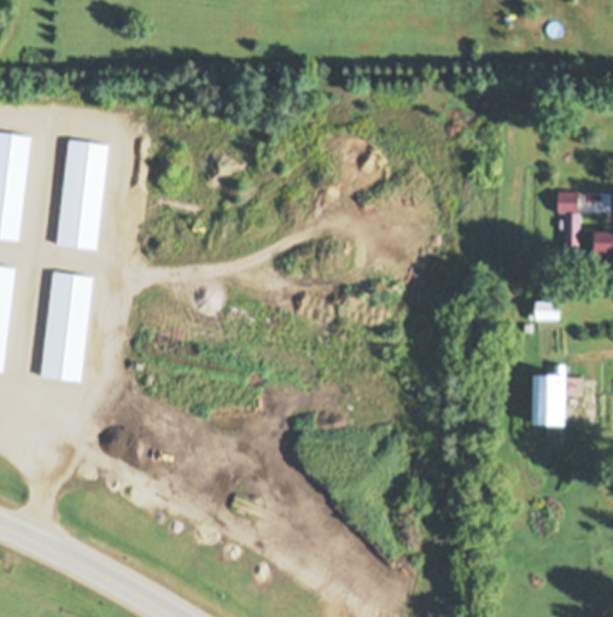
[(0,239),(19,242),(31,137),(0,133),(0,239)]
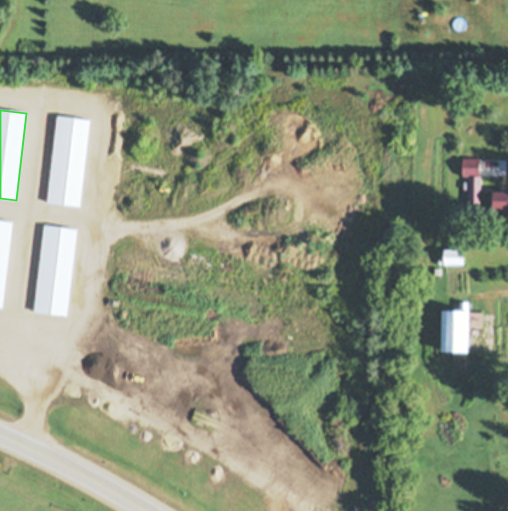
[(47,204),(80,208),(89,120),(56,116),(47,204)]
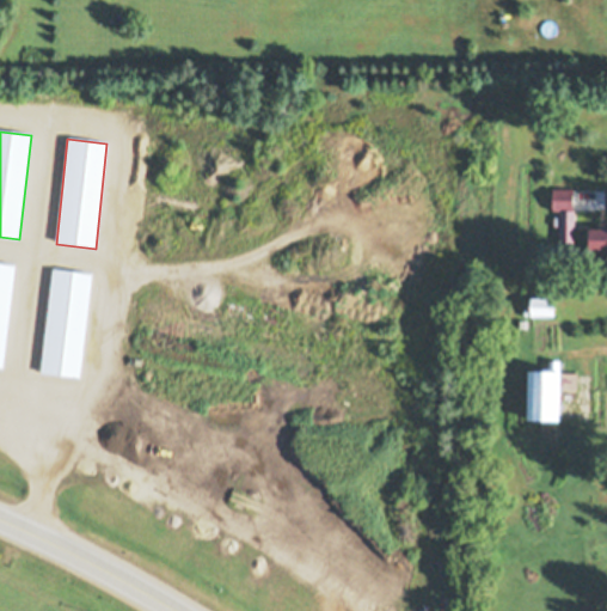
[(550,191),(550,211),(572,211),(572,191),(550,191)]
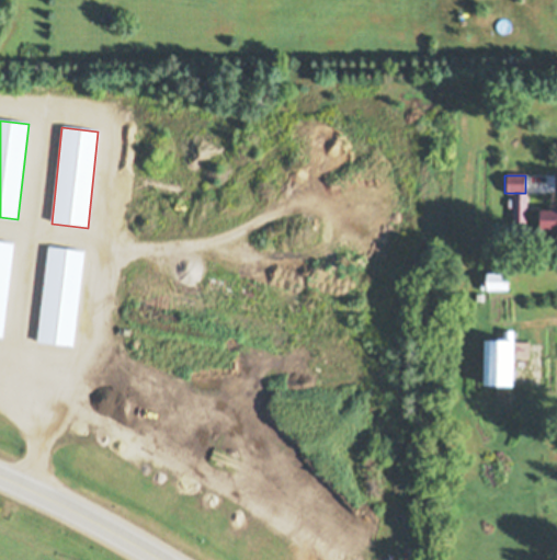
[(556,210),(543,210),(543,231),(556,231),(556,210)]
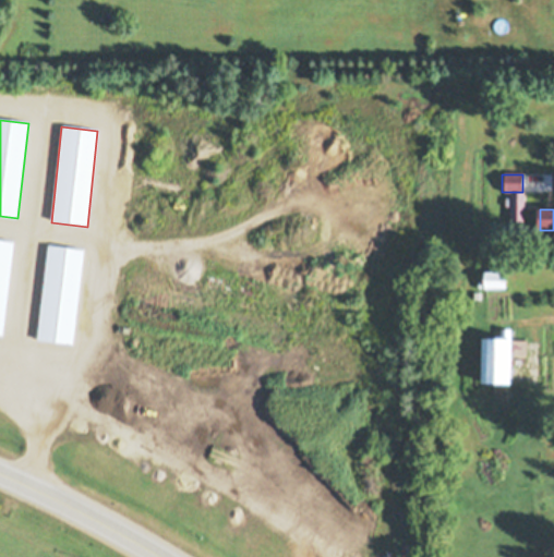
[(0,336),(3,337),(13,241),(0,239),(0,336)]
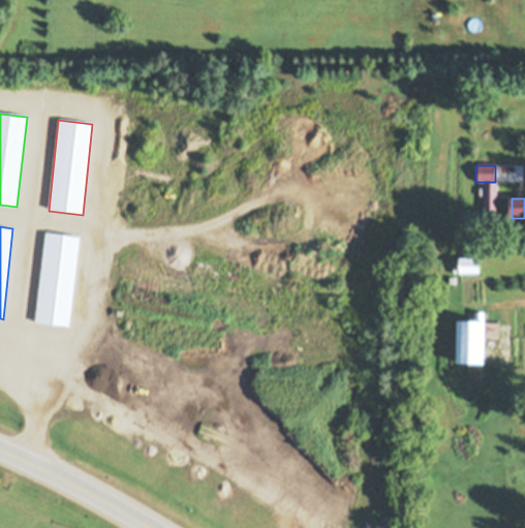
[(34,323),(69,328),(79,236),(43,233),(34,323)]
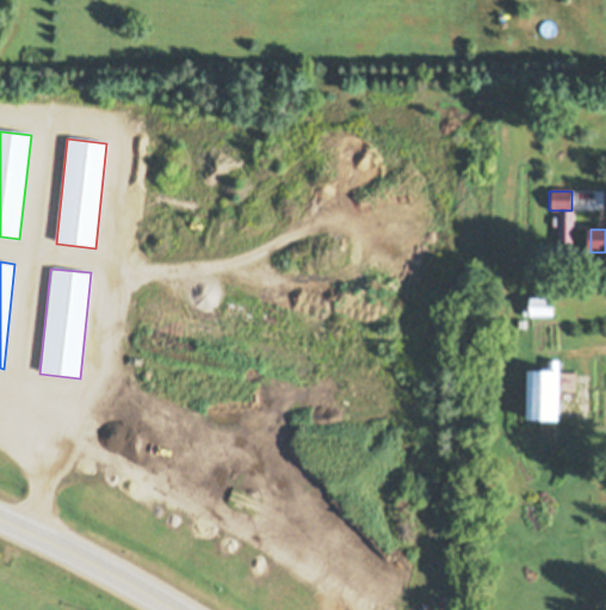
[(532,301),(532,316),(554,316),(554,300),(532,301)]
